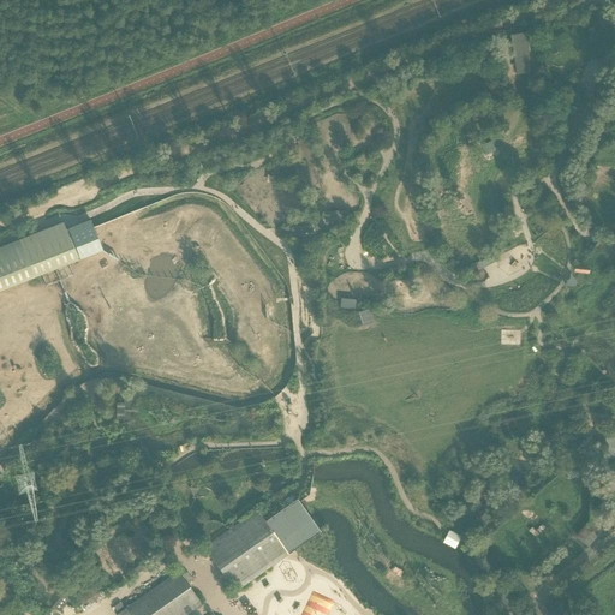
[(523,33),(511,34),(511,36),(512,49),(514,64),(515,73),(523,73),(531,72),(526,31),(523,33)]
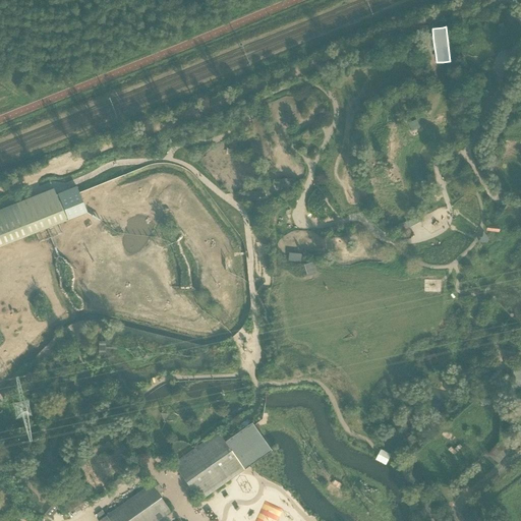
[(416,119),(407,123),(411,132),(420,128),(416,119)]
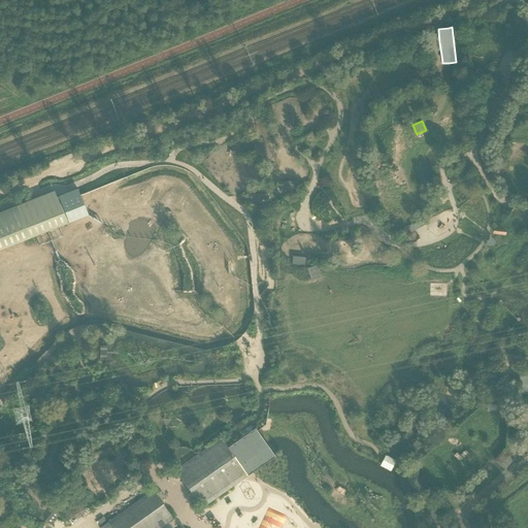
[(316,135),(314,131),(311,132),(307,135),(305,136),(309,143),(318,138),(316,135)]
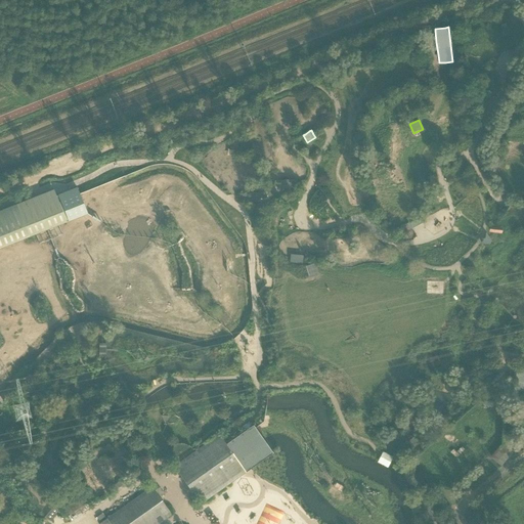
[(58,185),(63,183),(62,180),(69,177),(70,180),(76,177),(73,170),(55,178),(58,185)]
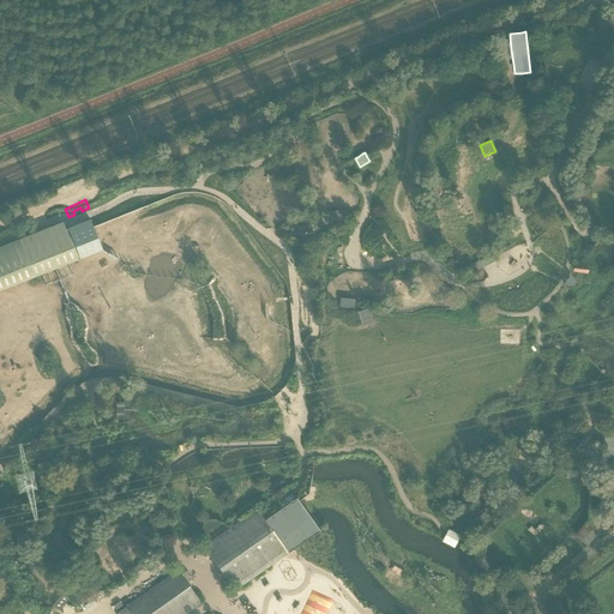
[(342,208),(324,209),(325,212),(325,221),(332,221),(343,220),(343,211),(342,208)]
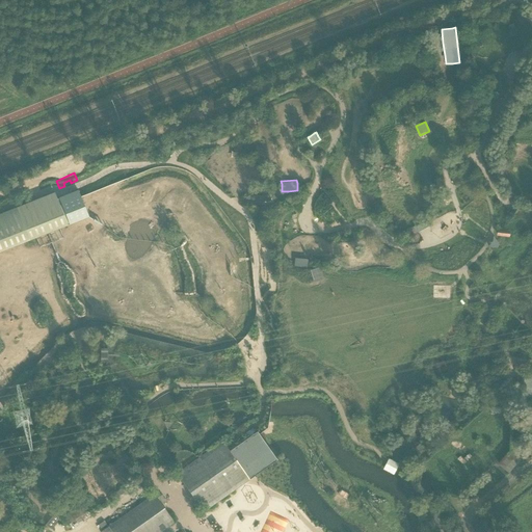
[(54,193),(0,214),(0,251),(46,234),(67,225),(89,217),(81,197),(79,191),(57,201),(55,196),(54,193)]
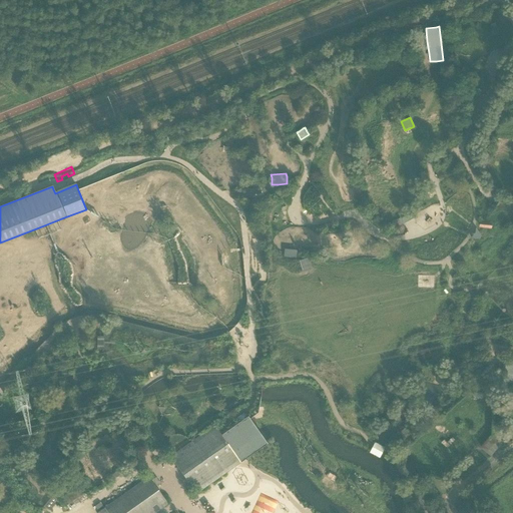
[(261,193),(261,186),(250,186),(243,187),(243,194),(261,193)]
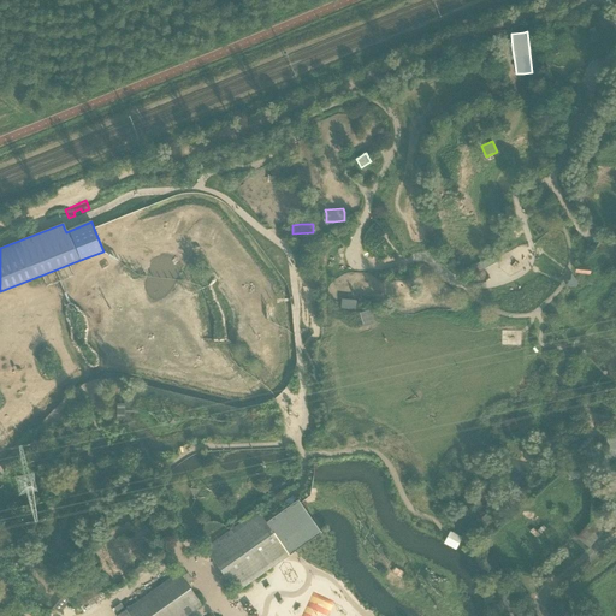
[(479,247),(471,258),(479,265),(481,262),(486,256),(489,254),(479,247)]
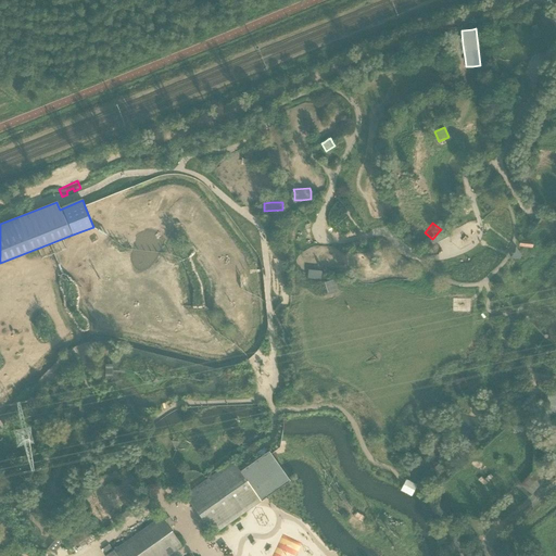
[(517,247),(516,245),(516,248),(515,250),(514,252),(513,254),(510,256),(508,257),(512,257),(519,258),(521,254),(518,249),(517,247)]
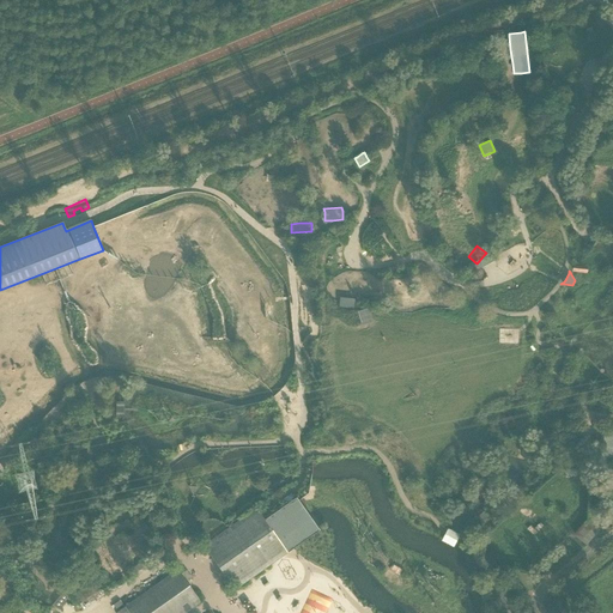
[(353,298),(339,297),(338,308),(352,309),(353,301),(353,298)]
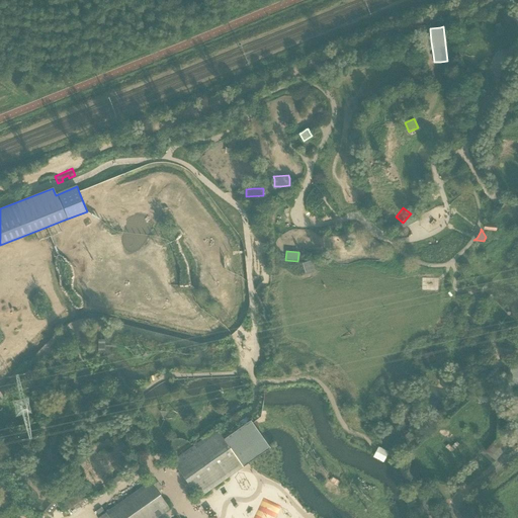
[(517,324),(517,314),(514,310),(507,316),(501,321),(510,331),(517,325),(517,324)]
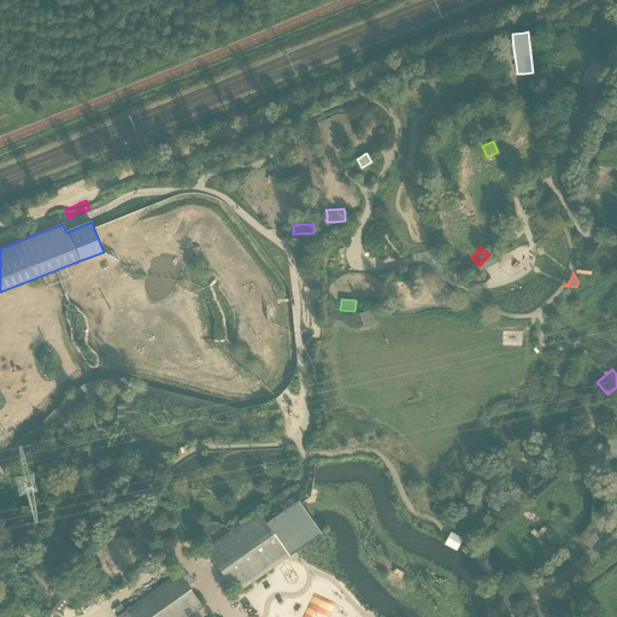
[(606,441),(605,458),(605,462),(616,463),(616,434),(607,433),(607,435),(607,439),(606,441)]
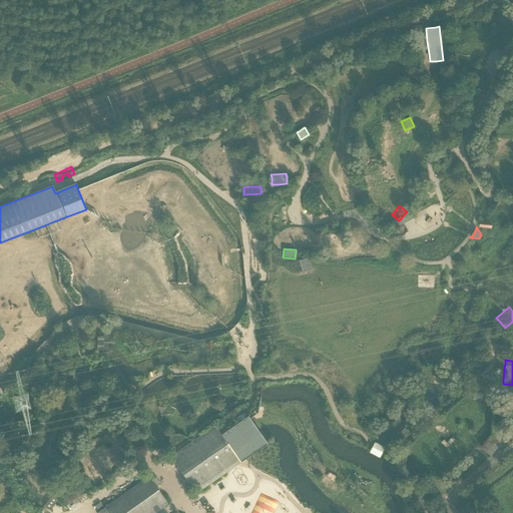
[(72,380),(66,387),(69,390),(72,386),(78,381),(77,370),(72,371),(72,380)]
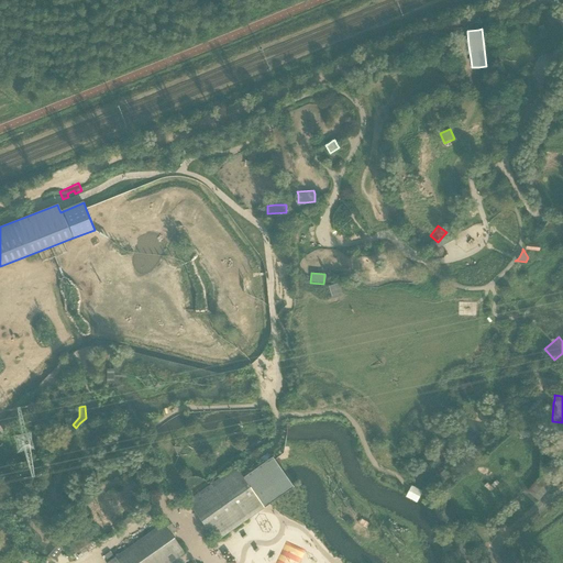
[(521,431),(517,431),(520,440),(530,438),(528,431),(521,431)]
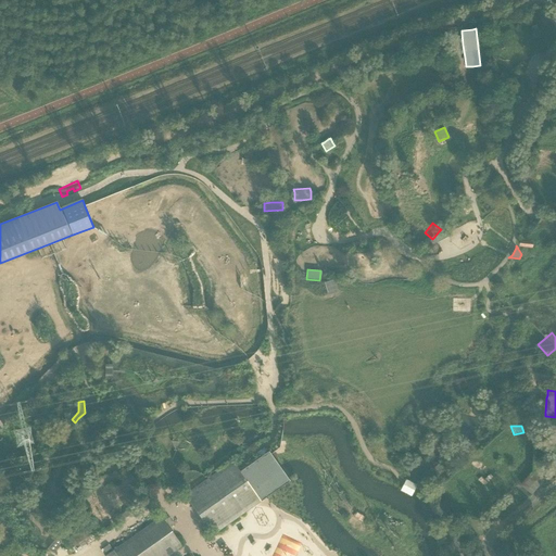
[(232,462),(184,495),(191,506),(193,508),(198,515),(200,518),(206,528),(213,535),(248,512),(256,505),(257,504),(261,502),(290,482),(268,452),(240,472),(236,466),(234,464),(232,462)]
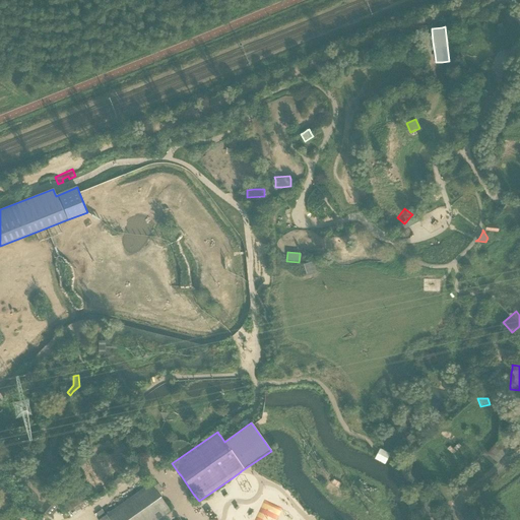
[(412,438),(409,435),(402,441),(405,444),(412,438)]
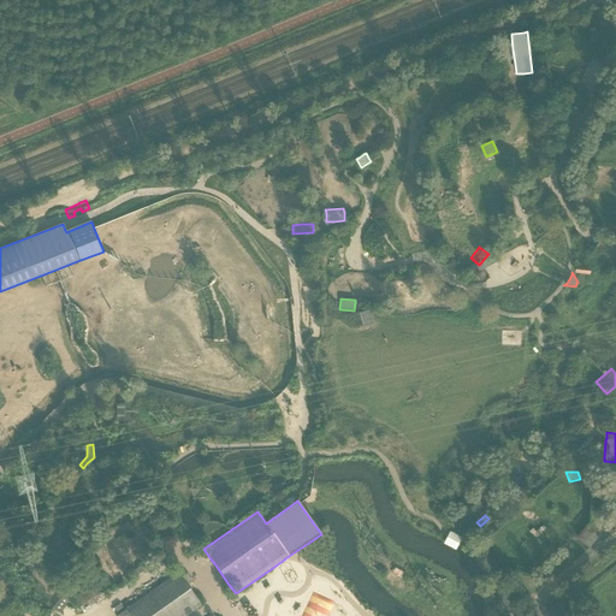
[(603,531),(593,522),(578,538),(588,549),(603,531)]
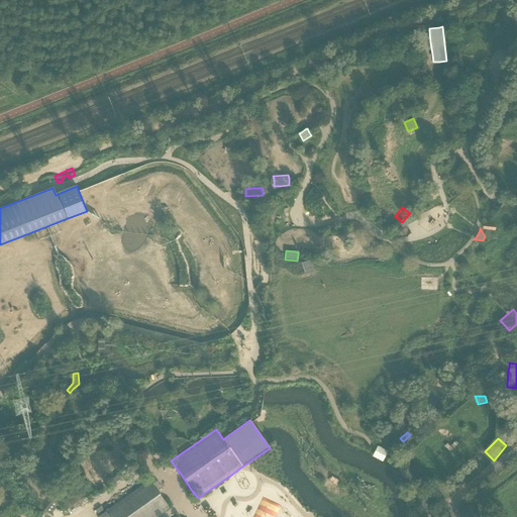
[(375,449),(372,455),(382,461),(386,454),(387,452),(388,451),(386,450),(379,446),(378,446),(377,445),(377,446),(375,449)]
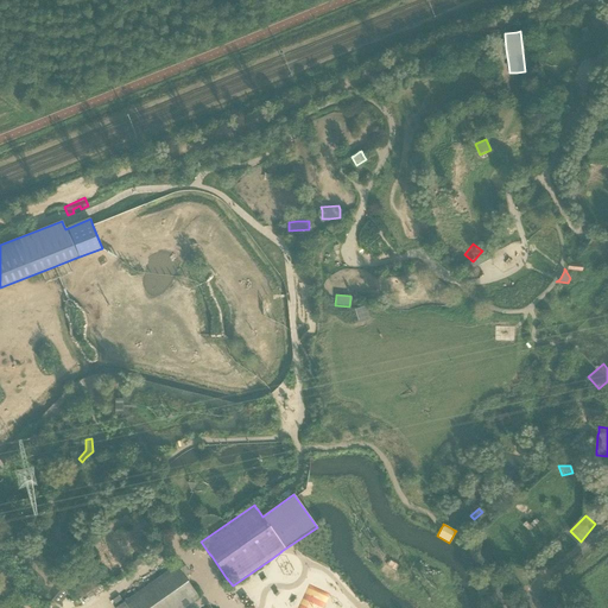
[(62,565),(56,565),(57,569),(58,570),(58,572),(61,582),(62,584),(62,587),(71,584),(71,581),(71,578),(68,570),(65,567),(64,565),(62,565)]
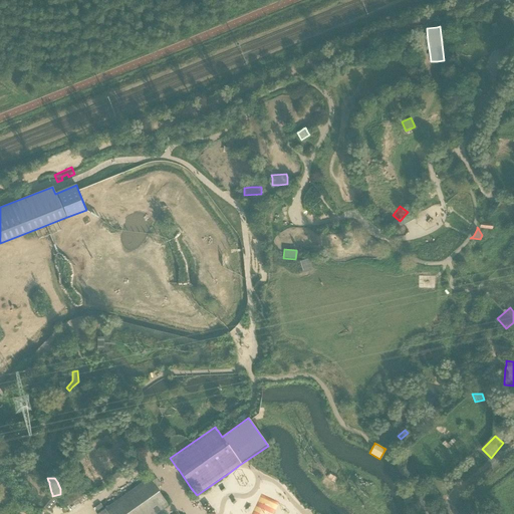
[(156,513),(168,505),(149,478),(97,513),(156,513)]
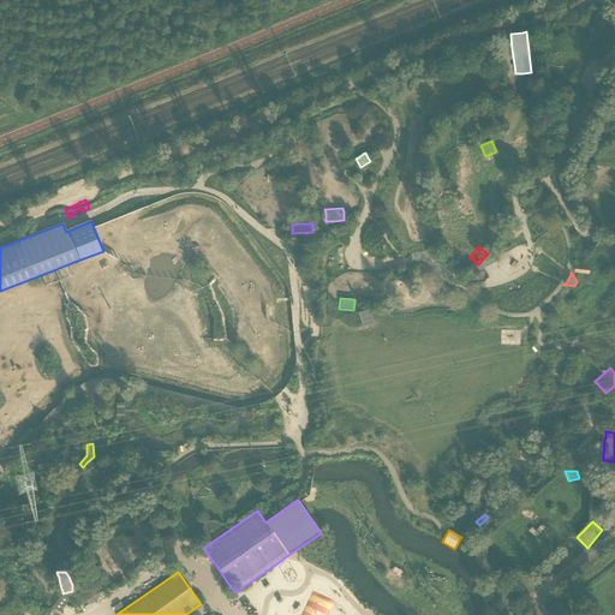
[(326,614),(333,599),(311,591),(300,614),(326,614)]
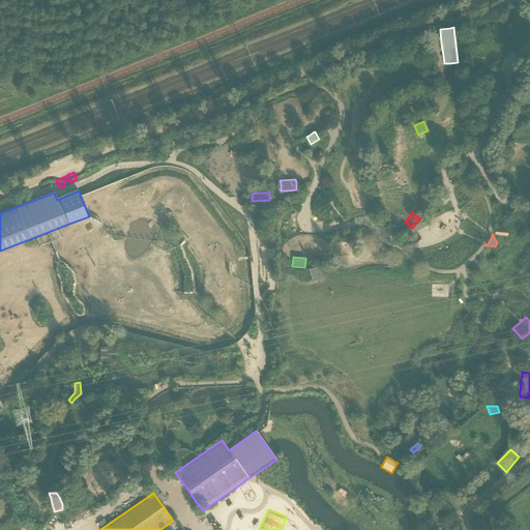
[(51,528),(60,516),(54,511),(51,516),(45,523),(48,525),(51,528)]
